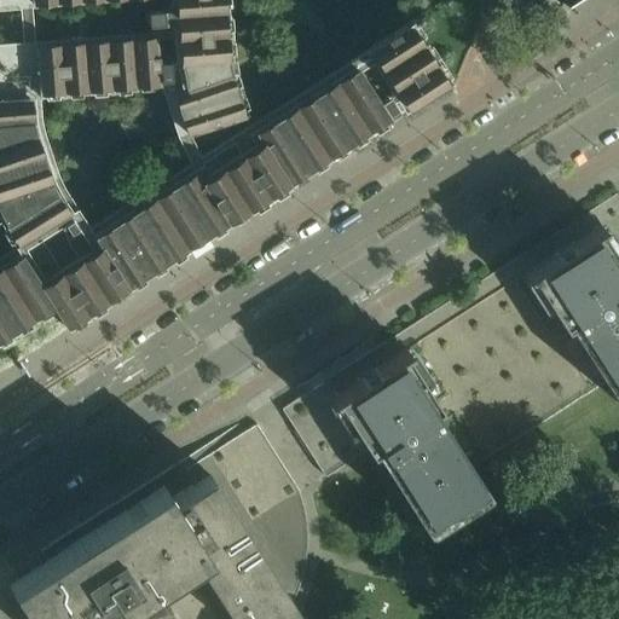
[(174,0),(177,10),(171,10),(166,6),(158,7),(158,4),(156,5),(156,7),(150,7),(150,5),(148,5),(148,7),(145,7),(145,10),(146,22),(149,22),(149,24),(151,24),(151,22),(157,22),(157,24),(160,23),(160,21),(167,21),(171,16),(177,16),(180,61),(184,82),(173,86),(189,134),(241,116),(226,71),(224,63),(218,0),(174,0)]
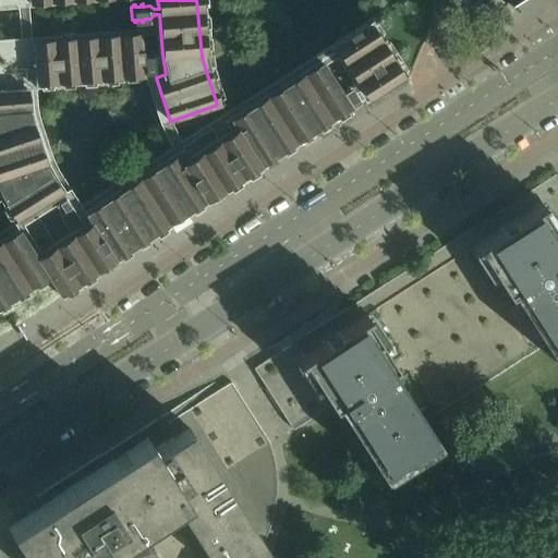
[(407,74),(371,19),(334,43),(337,47),(360,84),(368,98),(370,98),(407,74)]
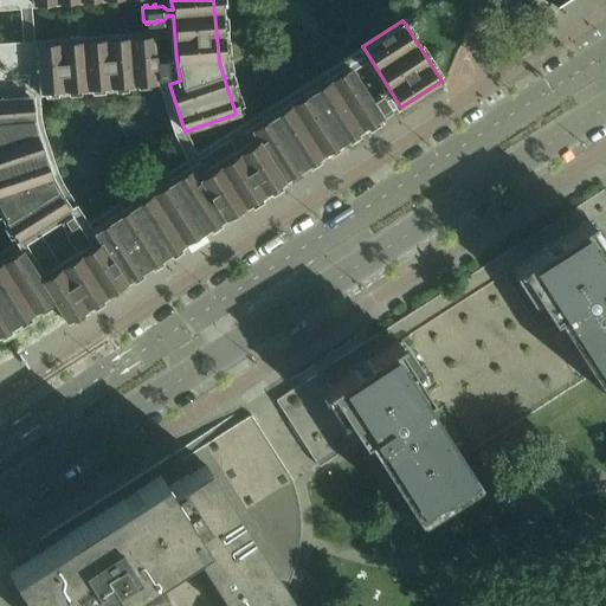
[(71,206),(58,186),(51,173),(45,175),(31,134),(37,131),(34,117),(32,94),(27,94),(26,89),(155,78),(152,37),(58,44),(23,46),(0,47),(0,204),(6,217),(20,238),(71,206)]
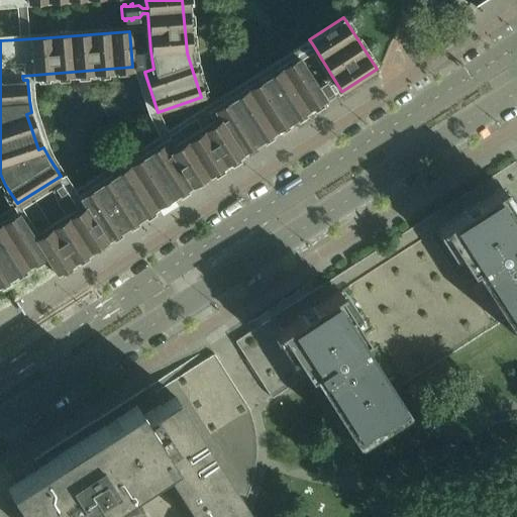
[(56,274),(327,101),(297,54),(211,108),(219,120),(171,151),(163,139),(76,195),(84,207),(35,238),(16,209),(0,219),(0,286),(45,257),(56,274)]
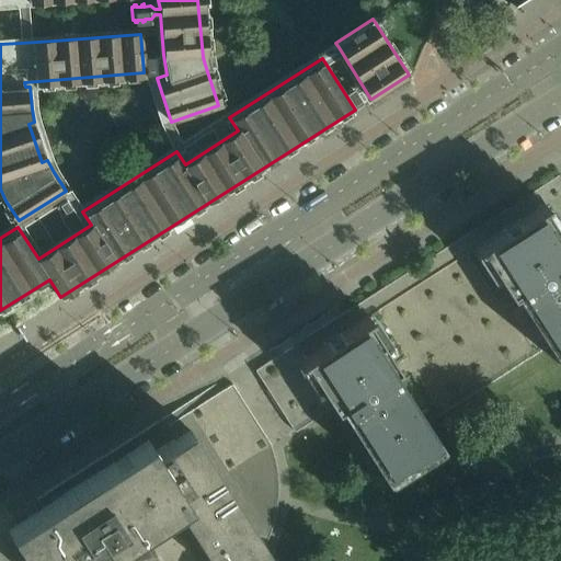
[(560,174),(560,175),(255,370),(295,432),(341,402),(350,415),(345,418),(384,479),(386,477),(384,473),(434,441),(437,445),(439,443),(427,424),(548,347),(560,366),(560,365),(560,362),(560,361),(560,358),(560,174)]
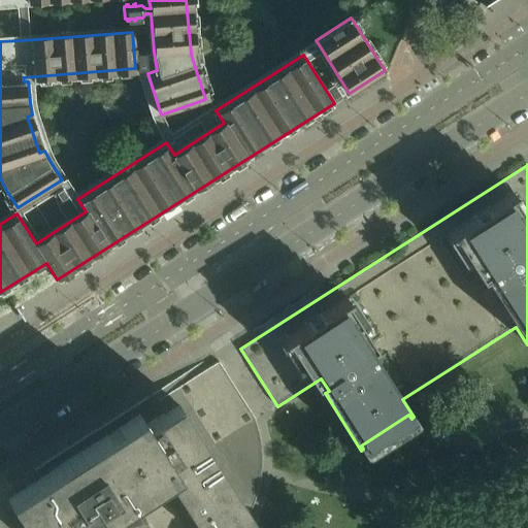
[(219,362),(209,368),(204,362),(153,395),(35,470),(39,477),(26,486),(6,498),(22,522),(25,527),(240,527),(244,522),(252,518),(250,514),(258,491),(262,469),(261,439),(255,421),(256,420),(219,362)]
